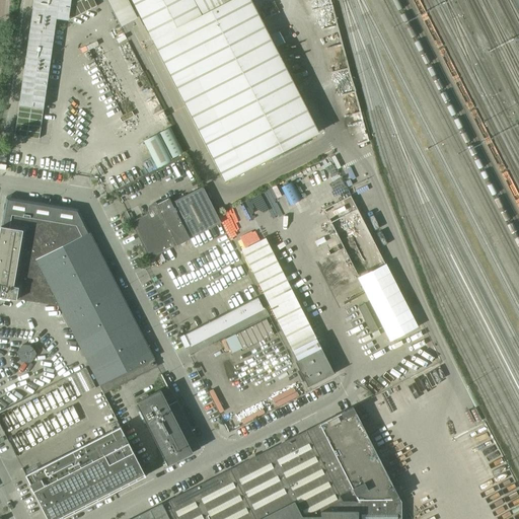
[(39,139),(57,12),(64,9),(69,20),(96,6),(93,0),(32,0),(14,136),(39,139)]
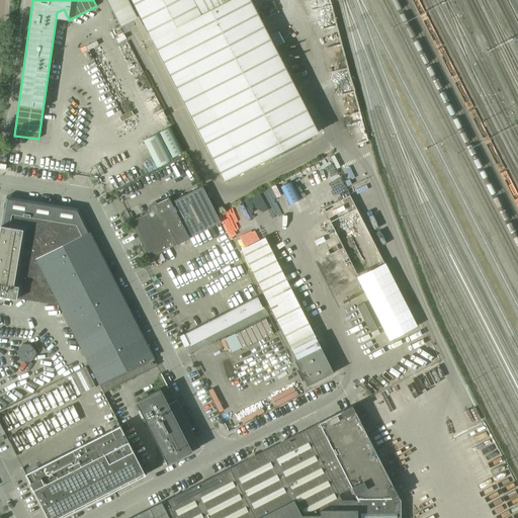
[(131,0),(224,180),(318,132),(274,48),(284,42),(278,31),(269,36),(250,0),(131,0)]
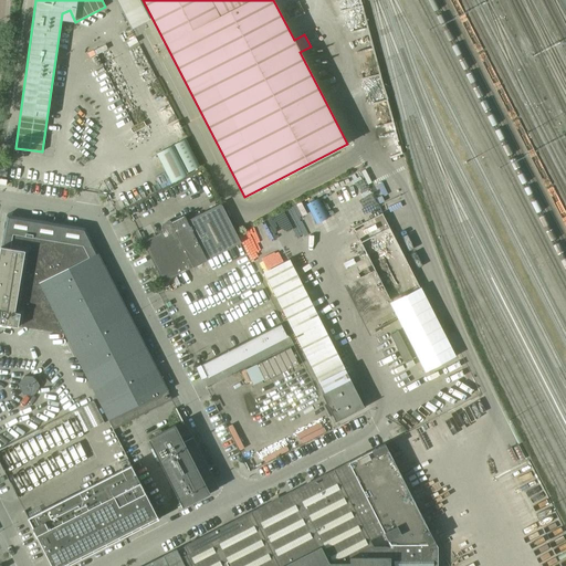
[(185,139),(174,145),(189,174),(200,168),(185,139)]
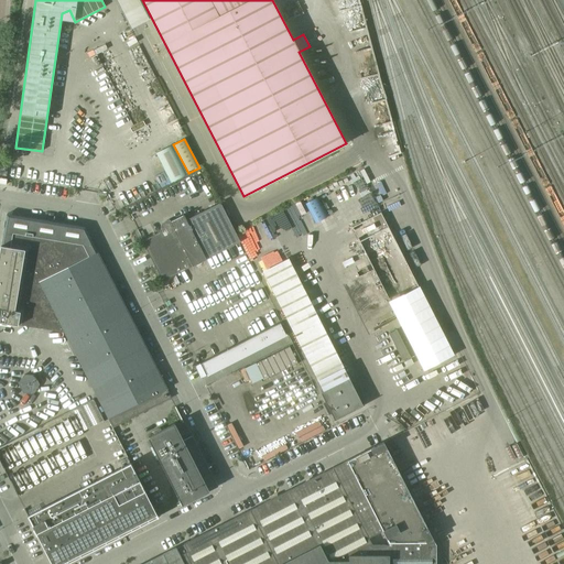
[(155,153),(171,183),(186,175),(171,145),(155,153)]
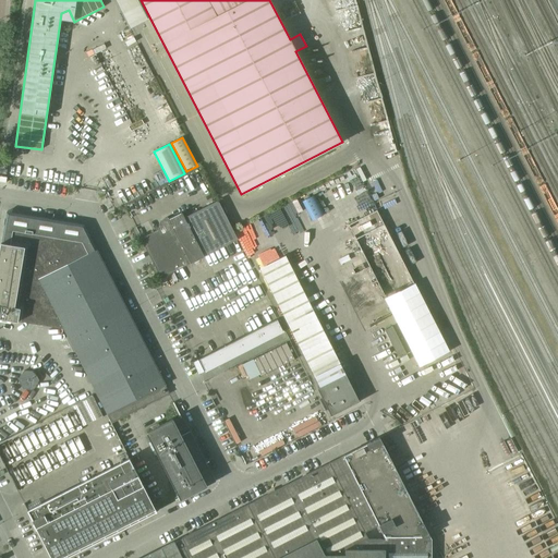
[(303,201),(313,220),(324,215),(314,195),(303,201)]
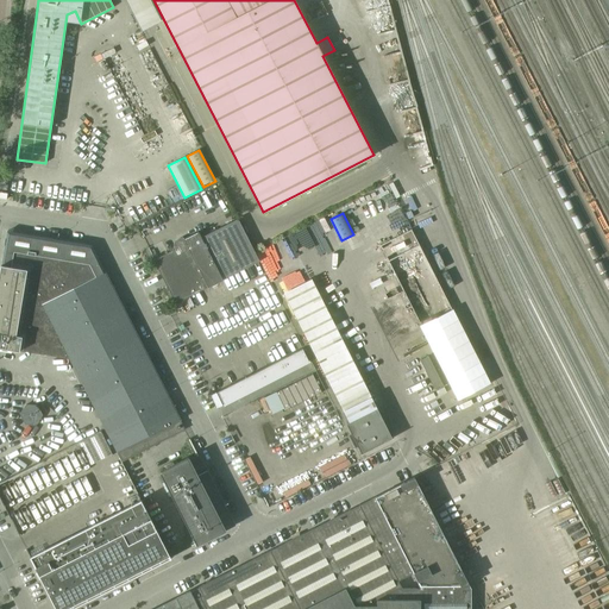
[(176,250),(155,261),(176,303),(259,262),(237,219),(201,238),(198,232),(176,243),(175,248),(176,250)]
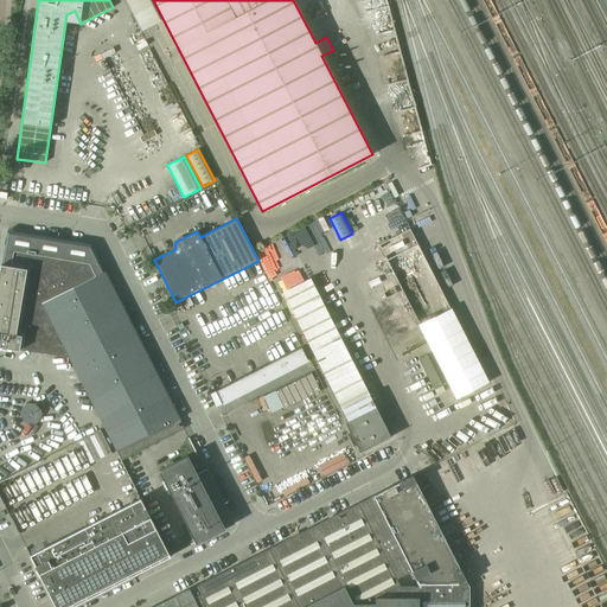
[(487,382),(409,229),(378,244),(457,398),(487,382)]
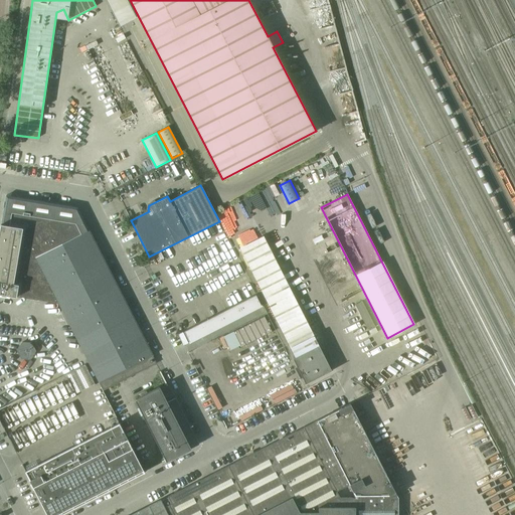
[(87,225),(77,207),(6,195),(3,211),(87,225)]
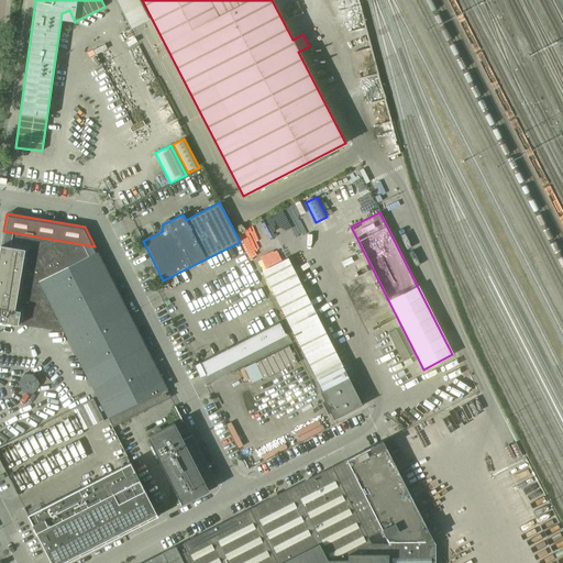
[(166,388),(129,313),(95,246),(3,231),(0,250),(0,320),(64,331),(112,428),(136,415),(132,407),(154,396),(166,389),(166,388)]
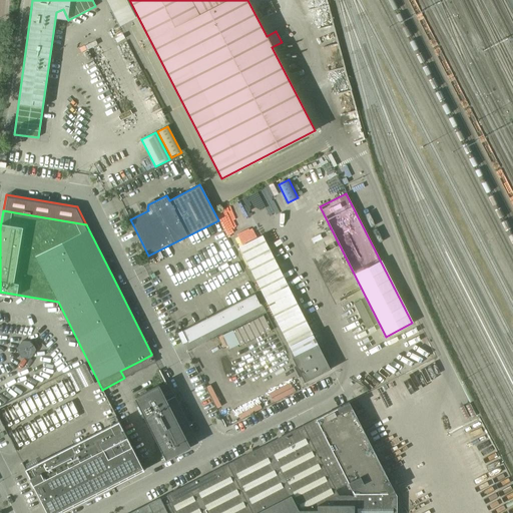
[(317,344),(262,236),(239,247),(294,356),(291,357),(304,382),(303,383),(304,383),(331,369),(330,369),(317,344)]
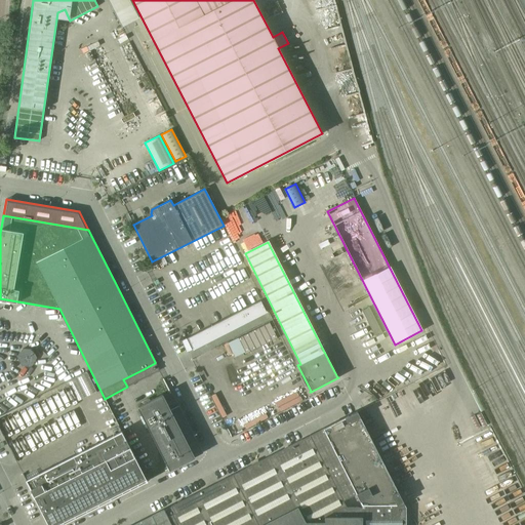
[(248,320),(265,312),(266,313),(268,312),(267,310),(266,311),(260,300),(242,310),(248,322),(249,321),(248,320)]
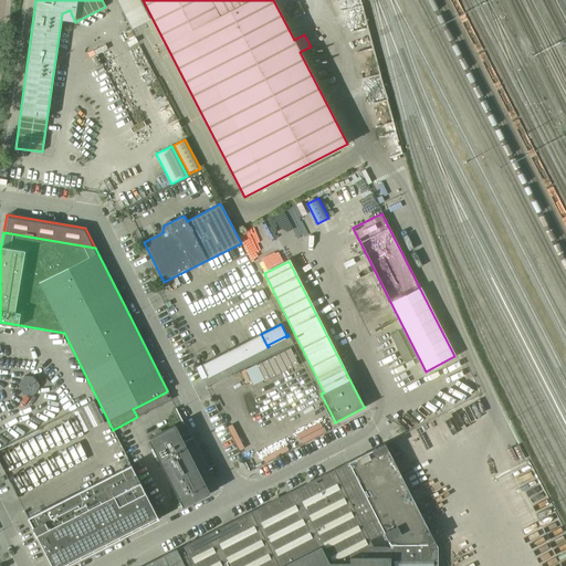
[(404,364),(412,359),(398,331),(389,335),(404,364)]
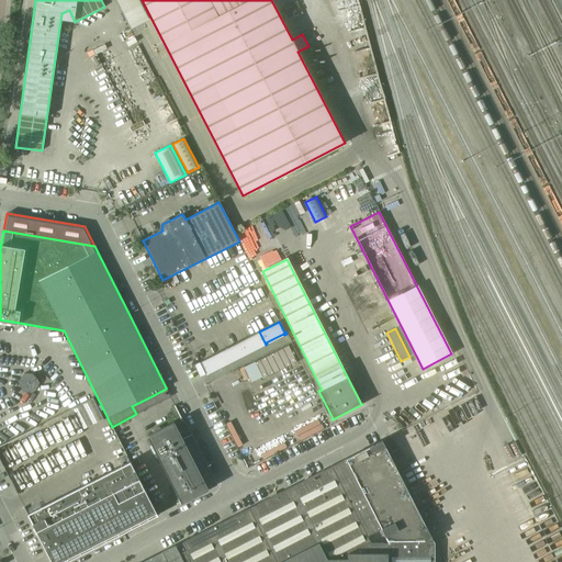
[(247,353),(263,345),(265,345),(266,345),(259,332),(240,341),(247,353)]
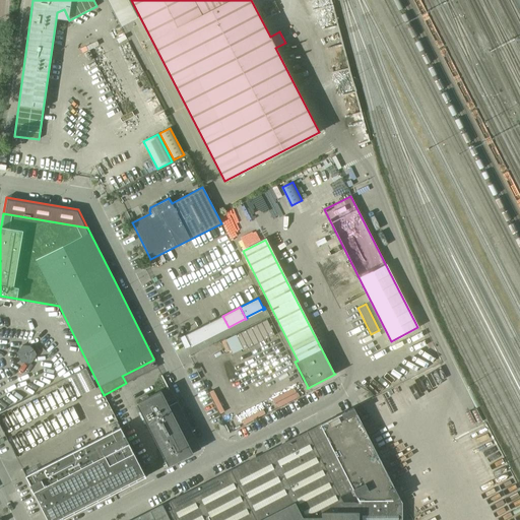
[(229,327),(222,316),(205,324),(211,336),(212,336),(212,335),(229,327)]
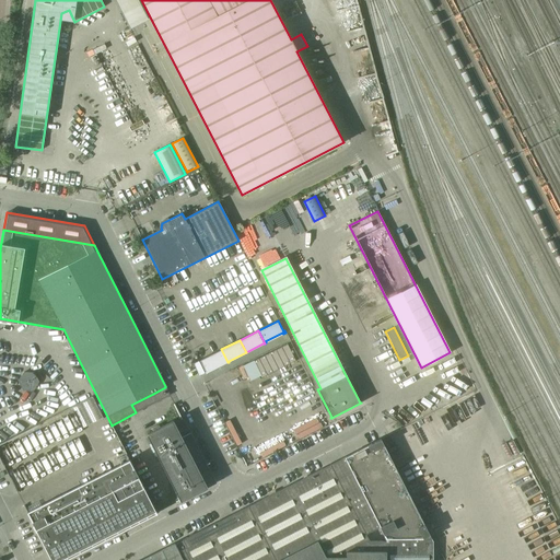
[(290,345),(238,364),(245,382),(296,361),(290,345)]
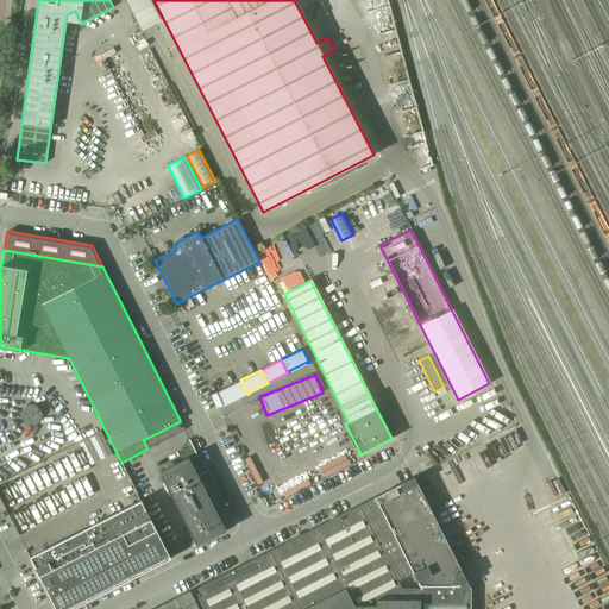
[(248,394),(240,380),(217,391),(223,403),(221,405),(223,407),(225,406),(225,405),(246,394),(246,395),(248,394)]
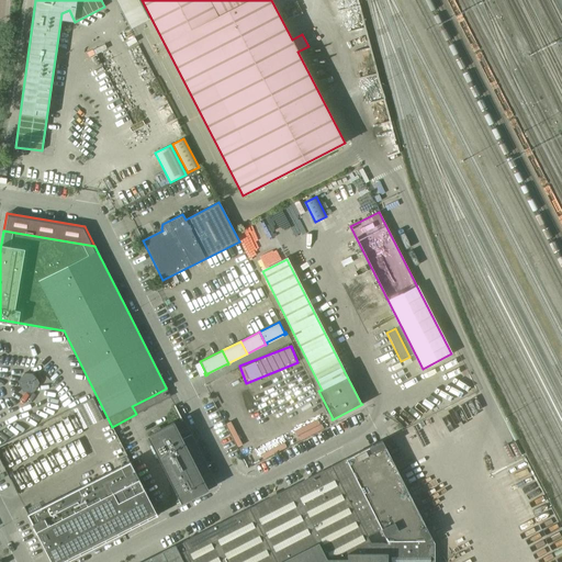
[(23,373),(18,382),(23,392),(33,392),(38,383),(34,374),(23,373)]
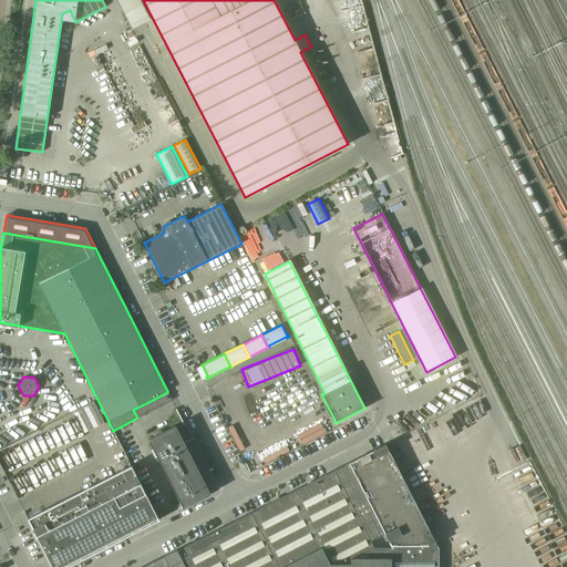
[(167,392),(155,399),(160,406),(172,401),(167,392)]
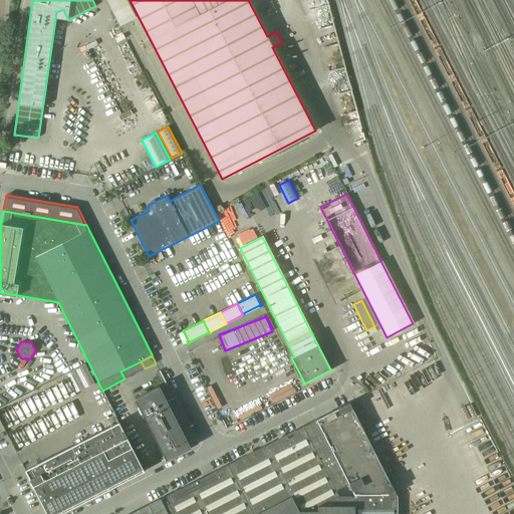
[(86,365),(0,404),(0,417),(16,452),(62,432),(61,429),(88,417),(76,391),(94,383),(86,365)]
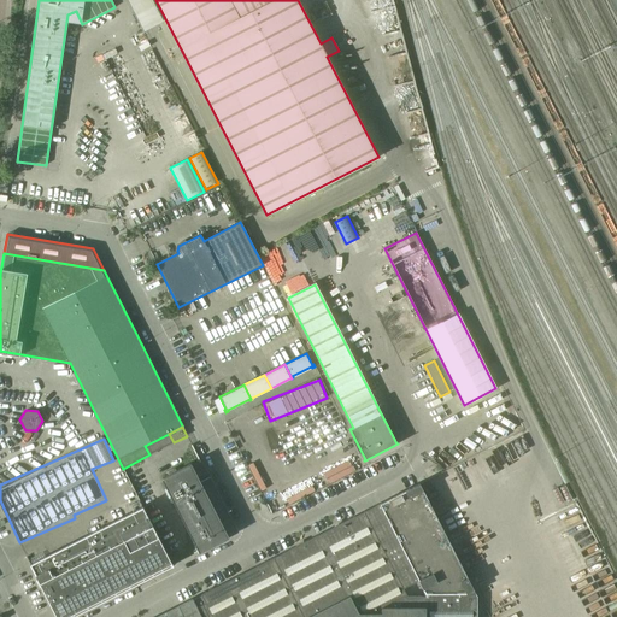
[(238,533),(209,477),(199,482),(191,464),(162,479),(199,552),(238,533)]
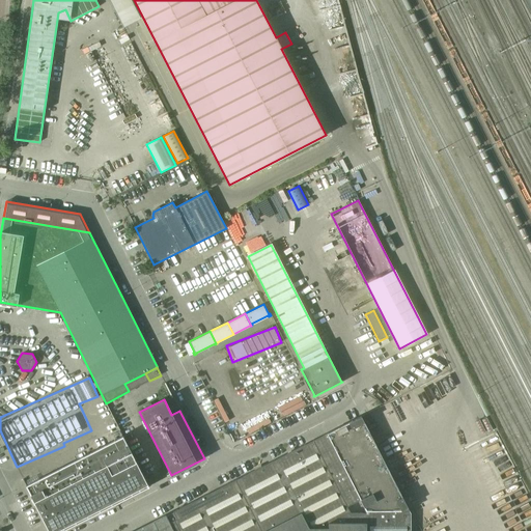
[(409,510),(361,417),(361,416),(327,434),(360,500),(365,510),(409,510)]
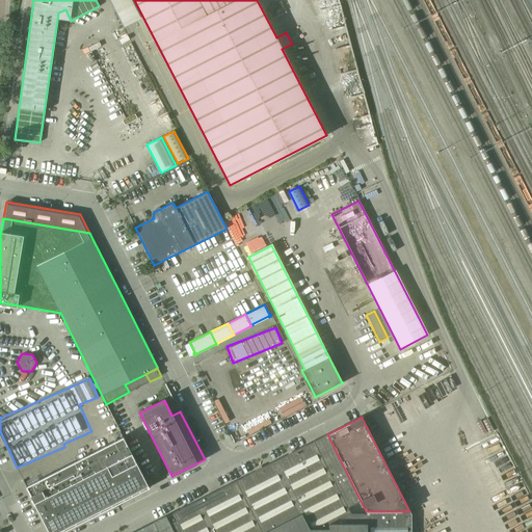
[(410,531),(410,520),(410,514),(409,511),(366,511),(367,514),(351,514),(347,507),(361,501),(327,434),(174,512),(174,513),(166,517),(174,531),(410,531)]
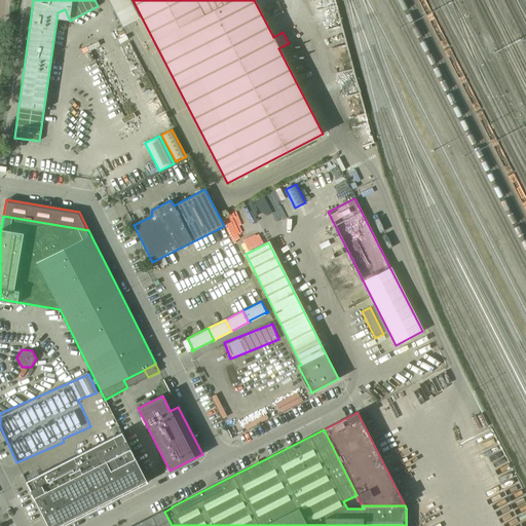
[(26,481),(47,525),(61,525),(147,483),(121,433),(26,481)]
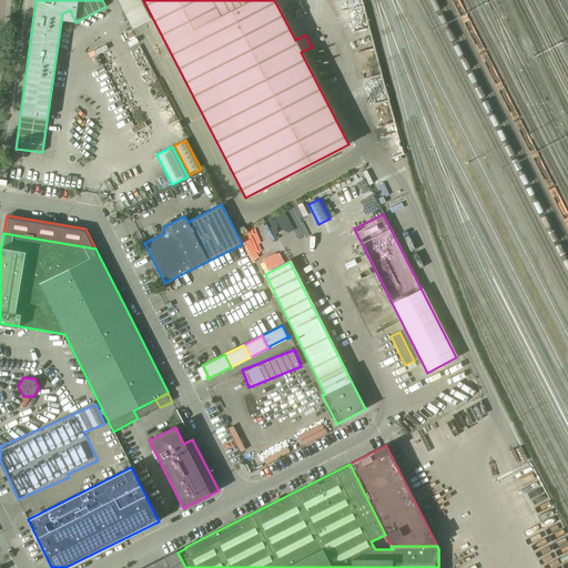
[(549,506),(537,511),(551,541),(563,536),(549,506)]
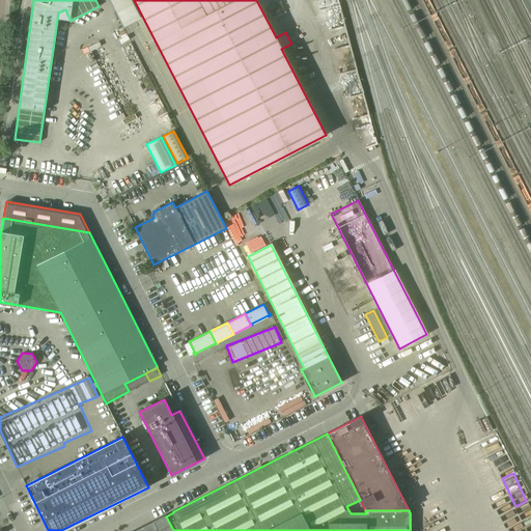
[(166,515),(135,530),(173,530),(166,516),(166,515)]
